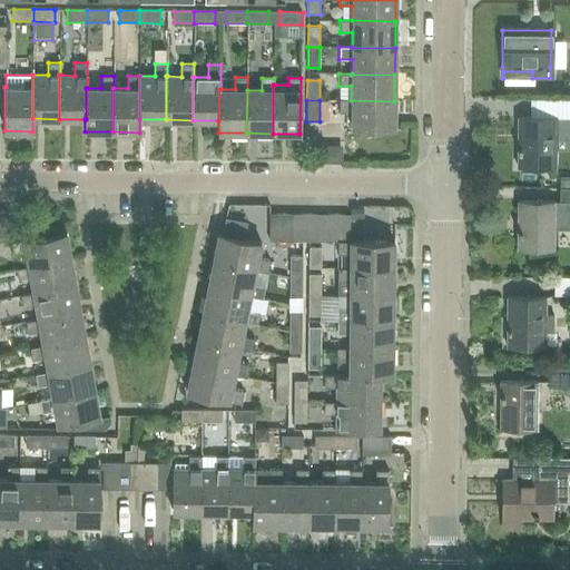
[(394,101),(351,100),(338,100),(338,112),(351,112),(351,128),(394,128),(394,101)]
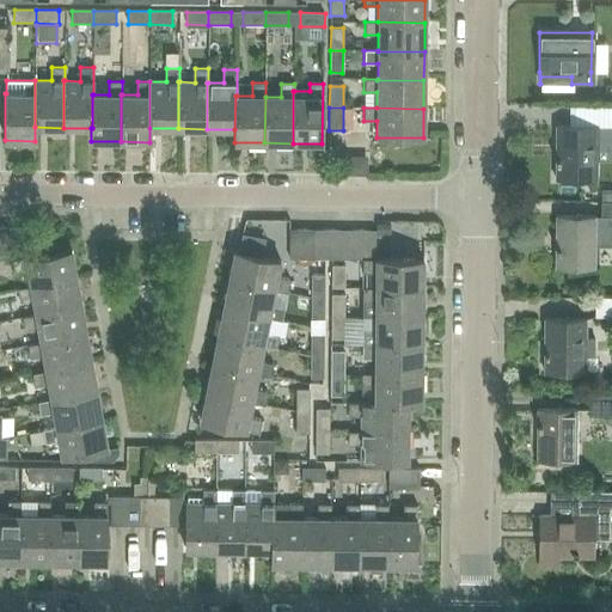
[(611,126),(595,126),(555,126),(555,147),(556,147),(556,178),(555,178),(555,179),(595,179),(595,161),(611,160),(611,126)]
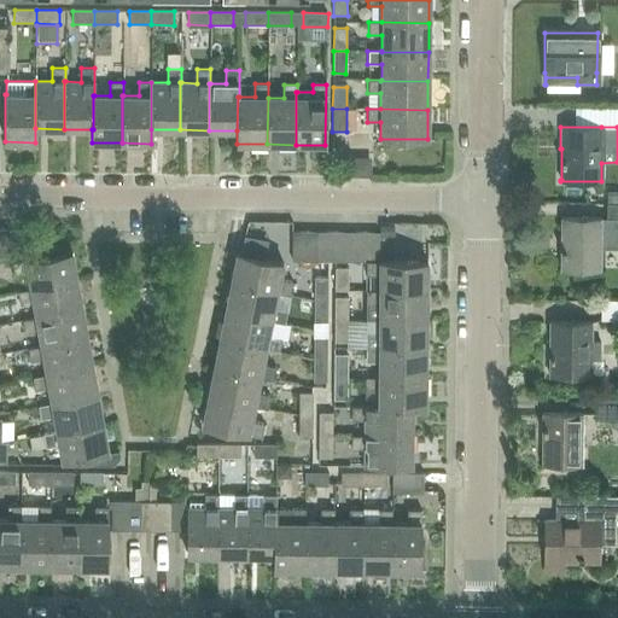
[(617,203),(606,204),(606,219),(601,219),(560,217),(560,237),(563,237),(563,250),(561,250),(561,256),(563,256),(563,269),(559,269),(559,270),(600,272),(601,249),(617,249),(617,203)]
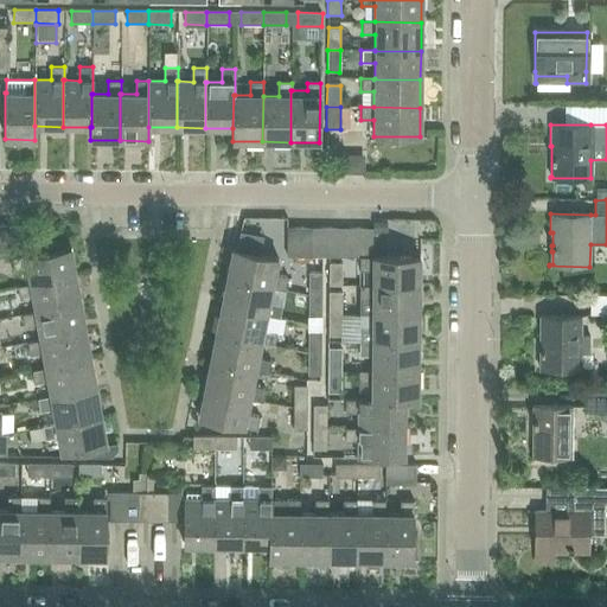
[(16,253),(17,224),(2,224),(1,253),(16,253)]
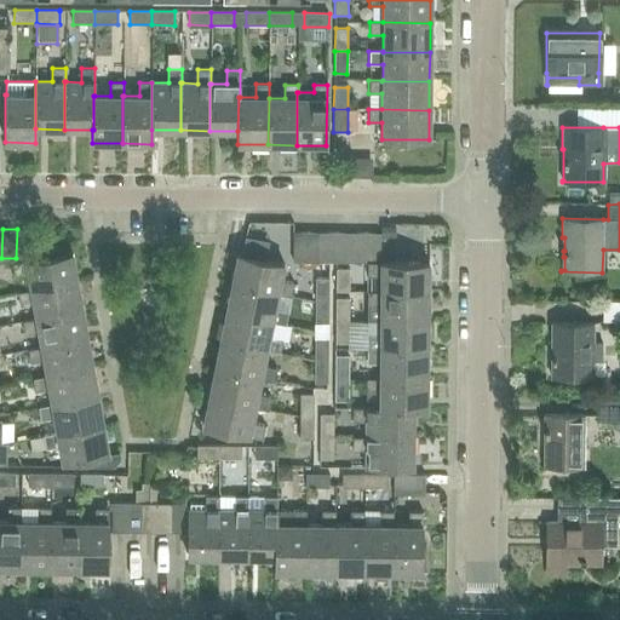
[(306,233),(294,233),(292,233),(292,262),(306,262),(306,233)]
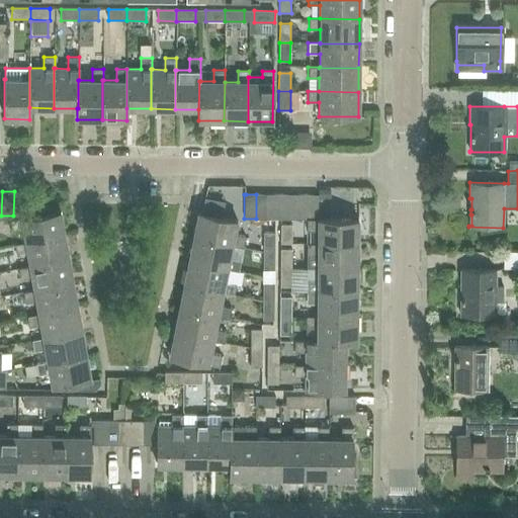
[(268,219),(268,194),(256,194),(256,219),(268,219)]
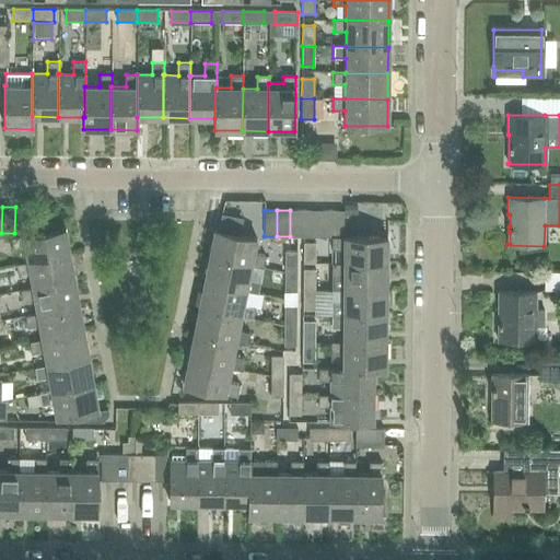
[(303,236),(304,210),(290,210),(290,236),(303,236)]
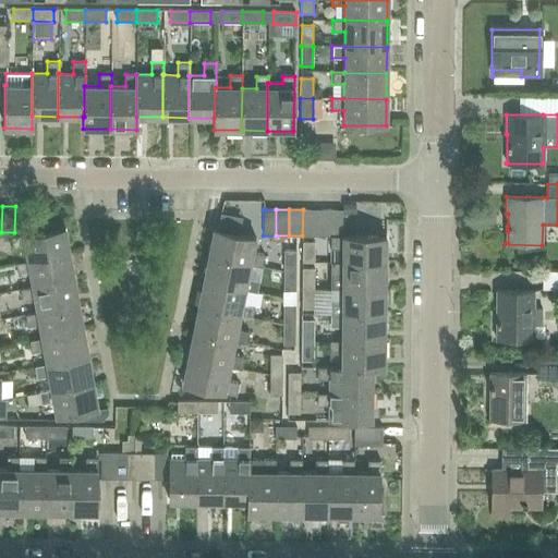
[(315,237),(316,209),(303,209),(302,235),(315,237)]
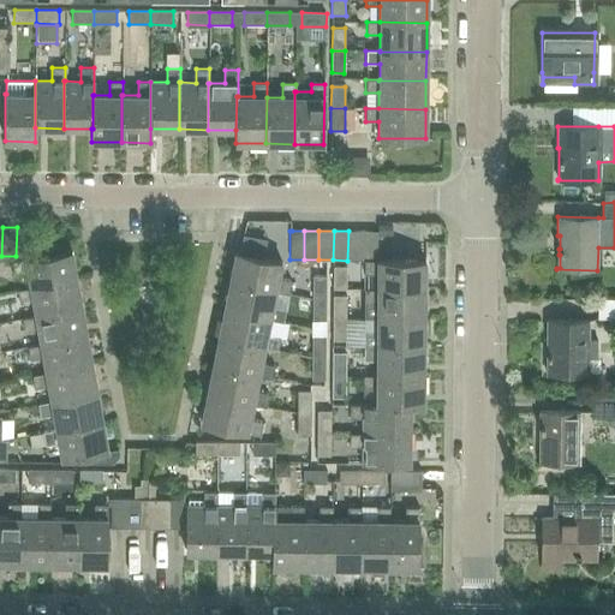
[(362,261),(363,231),(348,231),(347,261),(362,261)]
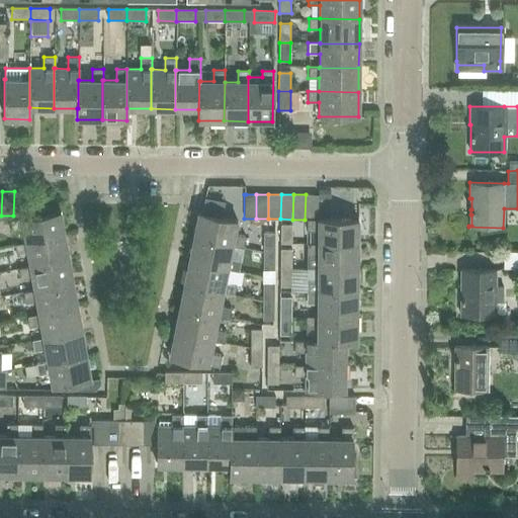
[(317,220),(318,194),(306,194),(305,220),(307,220),(317,220)]
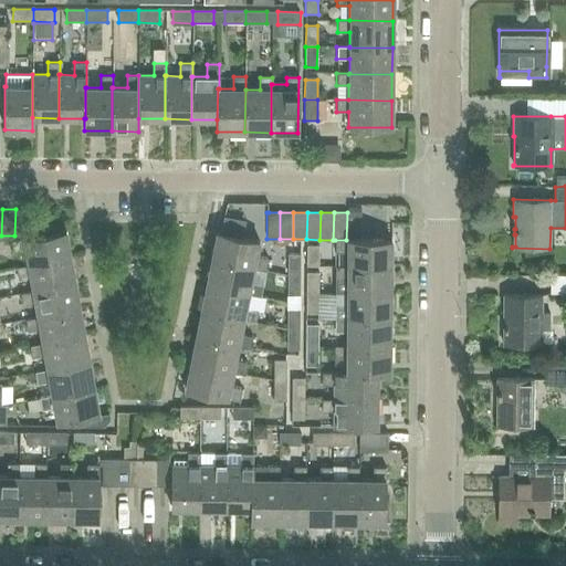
[(29,265),(71,258),(65,231),(12,241),(14,253),(25,251),(28,264),(29,265)]
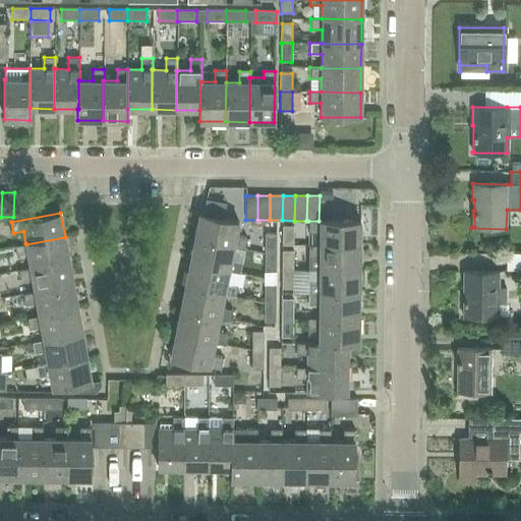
[(194,239),(233,247),(244,249),(246,238),(235,236),(238,222),(198,215),(194,239)]
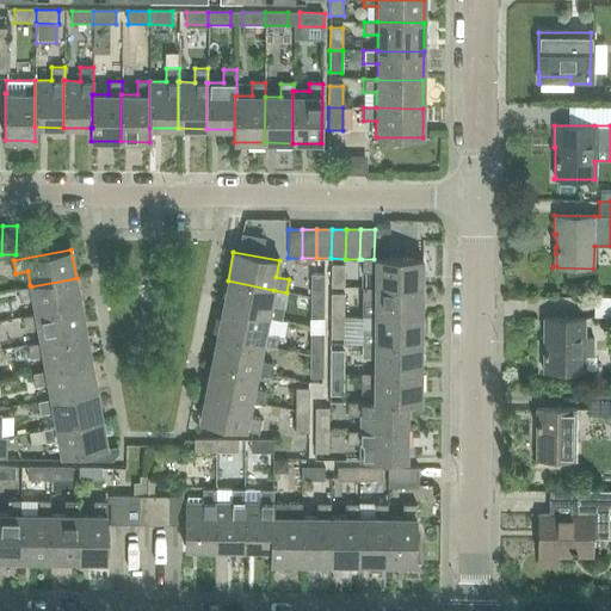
[(375,288),(421,289),(421,259),(374,259),(362,259),(362,272),(375,272),(375,288)]
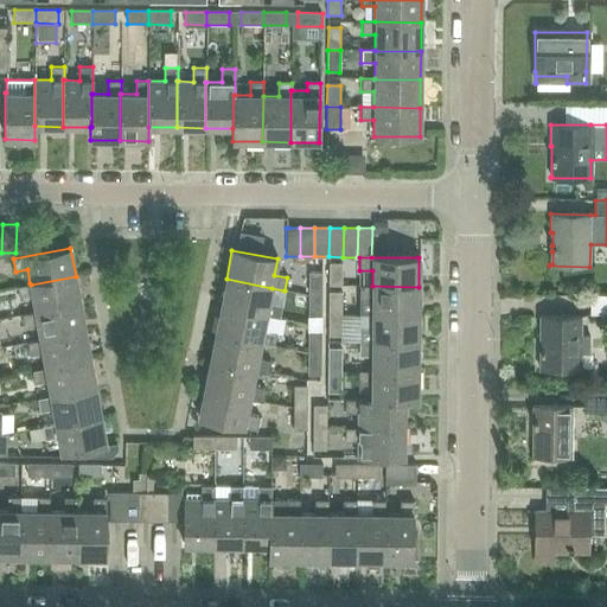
[(328,285),(330,285),(342,286),(343,262),(330,262),(328,285)]
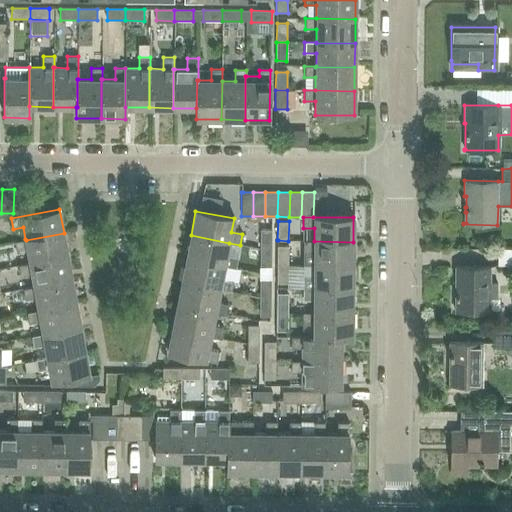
[(271,249),(271,231),(261,230),(261,249),(271,249)]
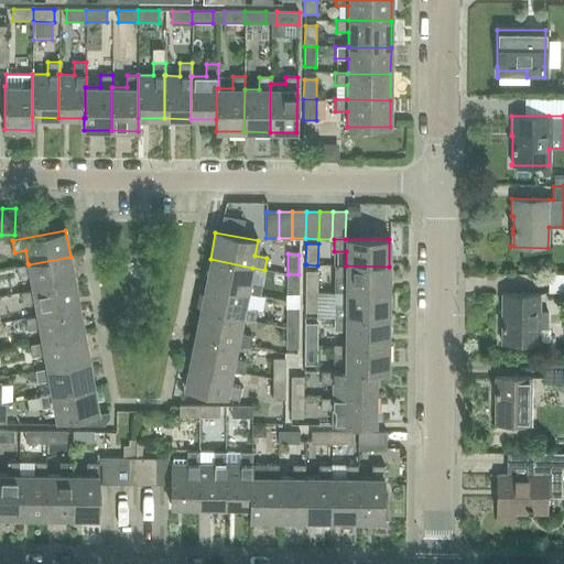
[(33,291),(75,283),(71,257),(29,264),(28,263),(17,266),(19,278),(30,275),(33,290),(33,291)]
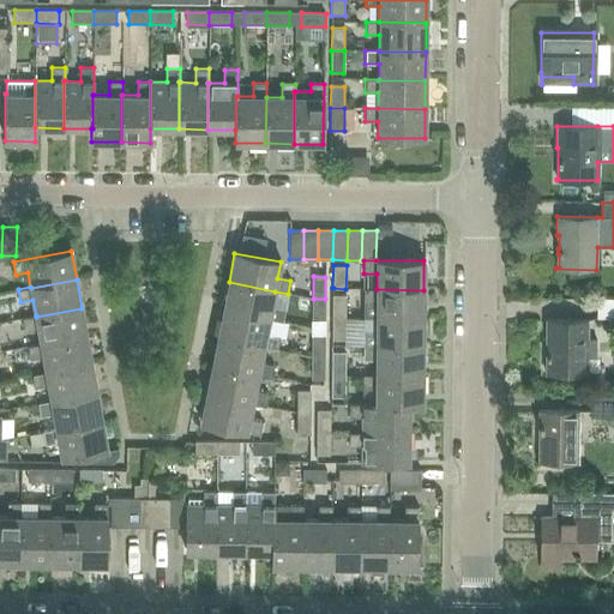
[(271,307),(275,292),(229,282),(223,309),(269,319),(269,320),(282,323),(284,309),(271,307)]
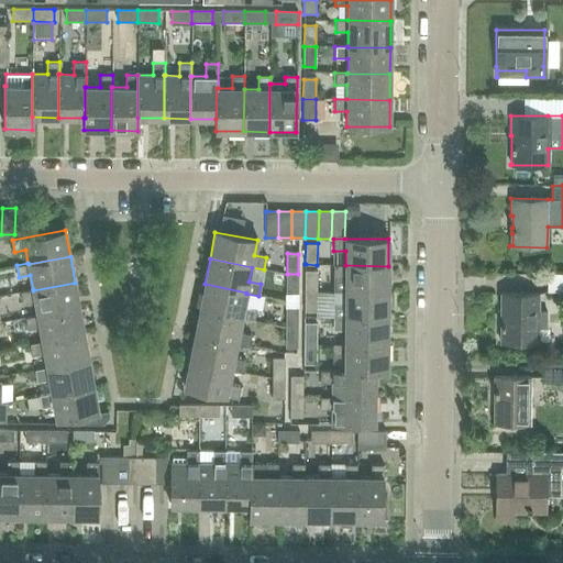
[(388,266),(345,265),(333,265),(333,290),(388,293),(388,266)]
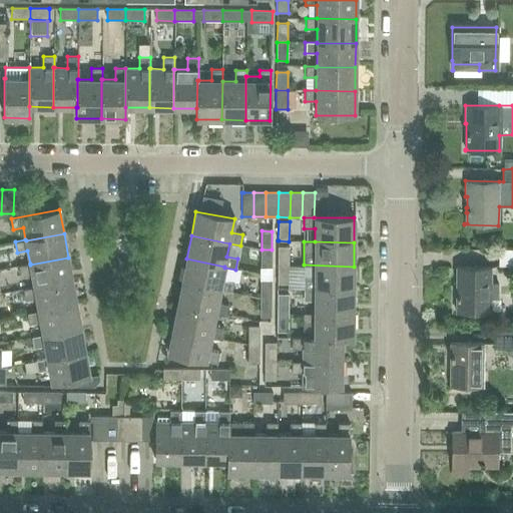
[(278,265),(289,265),(289,247),(279,246),(278,265)]
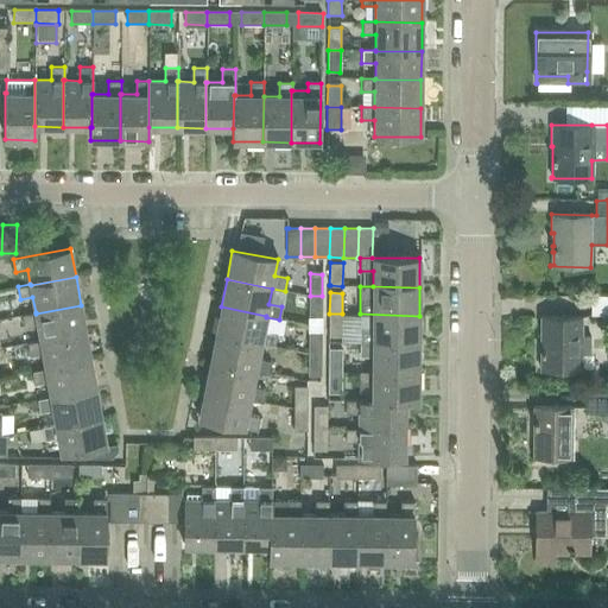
[(322,318),(322,296),(310,296),(310,318),(322,318)]
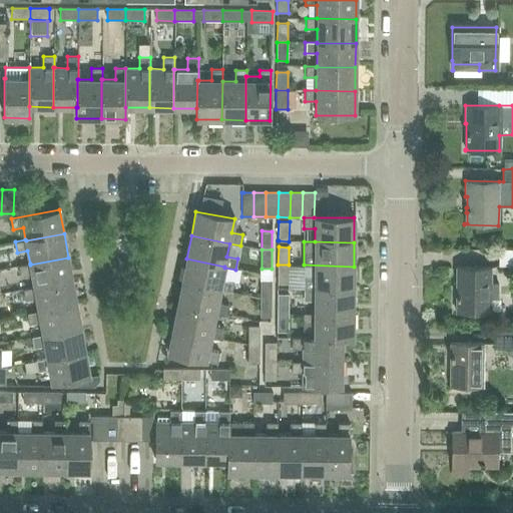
[(512,249),(498,250),(498,265),(512,265),(512,249)]
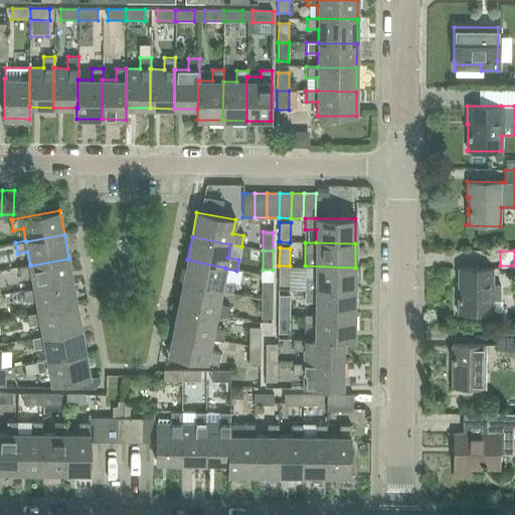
[(34,289),(72,282),(68,259),(30,266),(30,265),(19,267),(21,278),(32,276),(34,289)]
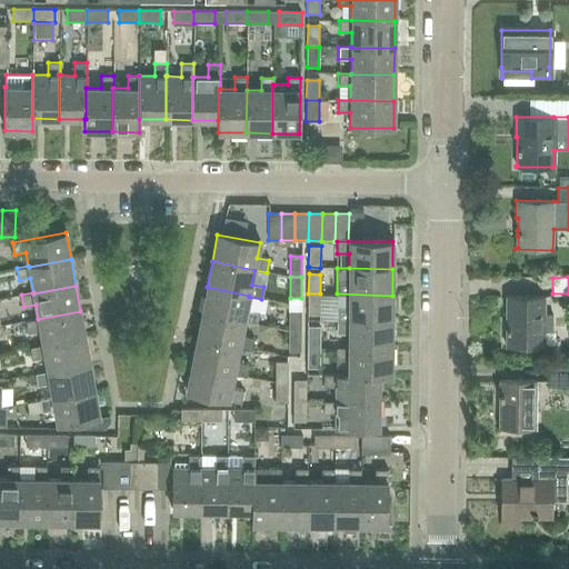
[(247,310),(249,297),(249,296),(207,287),(201,313),(245,321),(243,322),(257,325),(259,313),(247,310)]
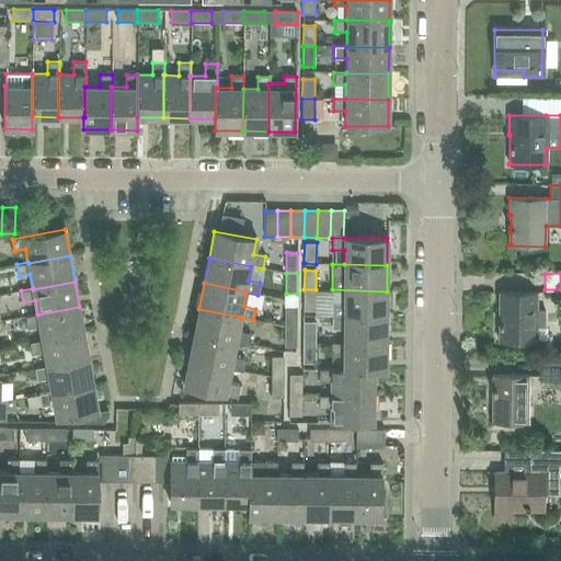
[(316,310),(316,289),(304,289),(304,311),(316,310)]
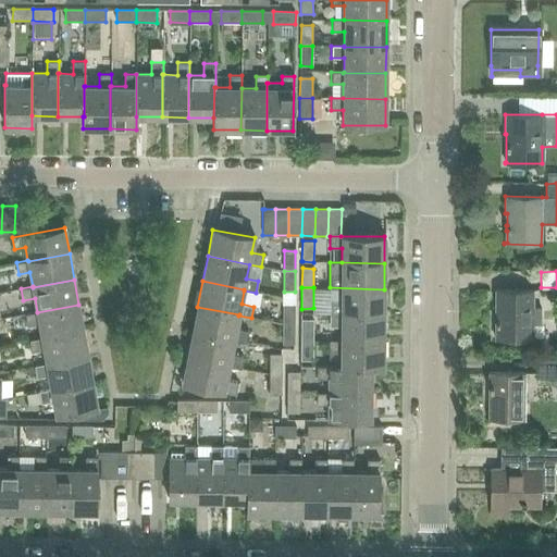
[(388,289),(384,289),(330,287),(329,314),(383,316),(383,304),(388,304),(388,289)]
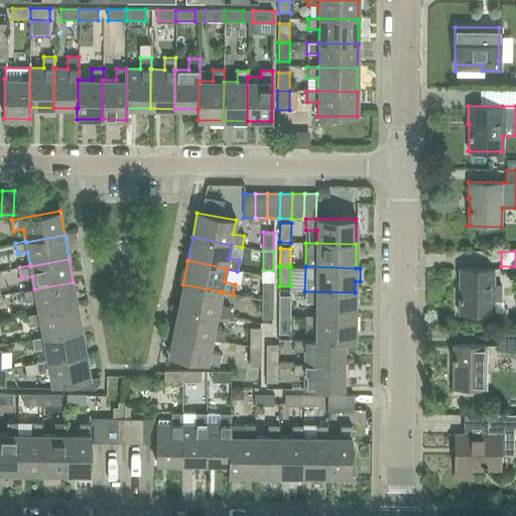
[(501,284),(493,284),(493,269),(459,269),(459,287),(460,287),(459,312),(459,313),(493,314),(493,300),(501,301),(501,284)]
